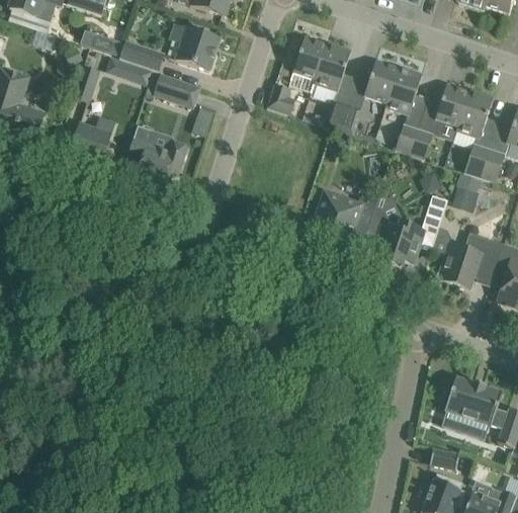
[(11,0),(9,8),(11,8),(14,9),(28,14),(35,16),(50,21),(56,4),(62,6),(64,0),(11,0)]
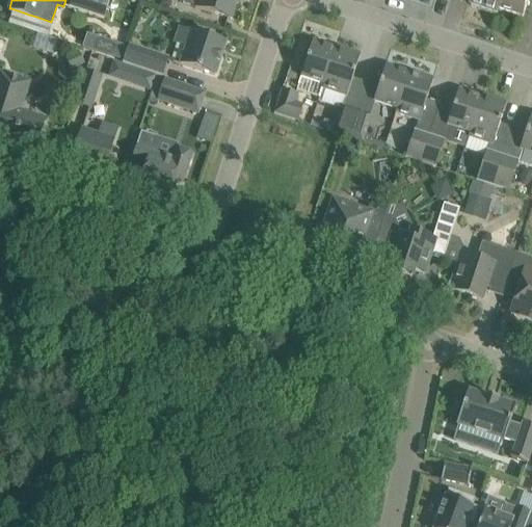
[(71,0),(70,3),(104,15),(108,0),(71,0)]
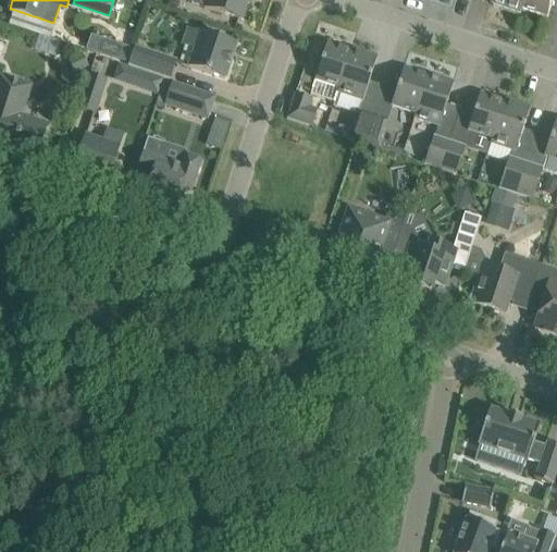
[(206,0),(205,3),(240,15),(245,0),(206,0)]
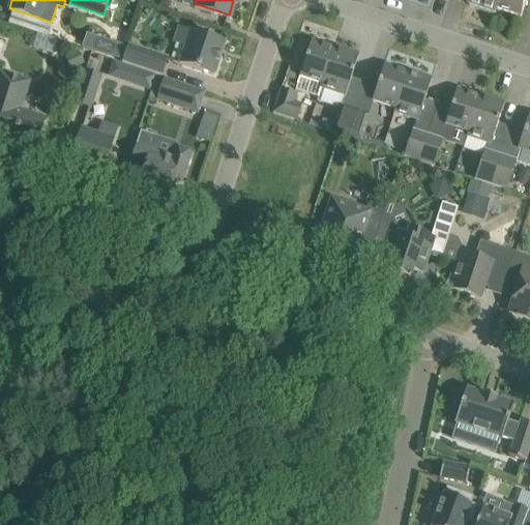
[(469,0),(495,8),(497,5),(496,4),(497,0),(469,0)]
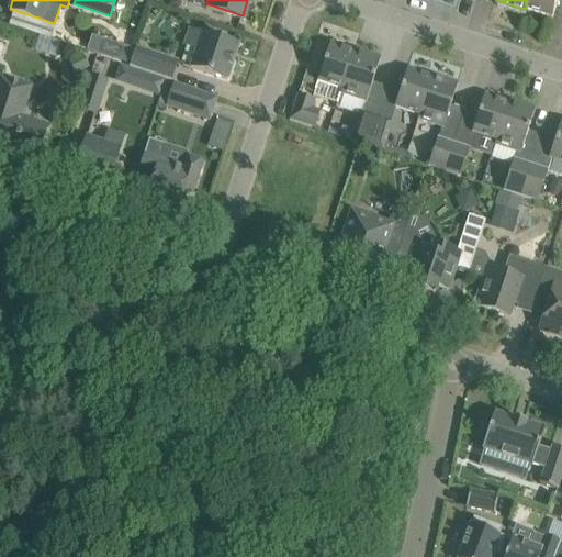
[(527,0),(526,4),(527,6),(553,13),(555,7),(558,0),(527,0)]
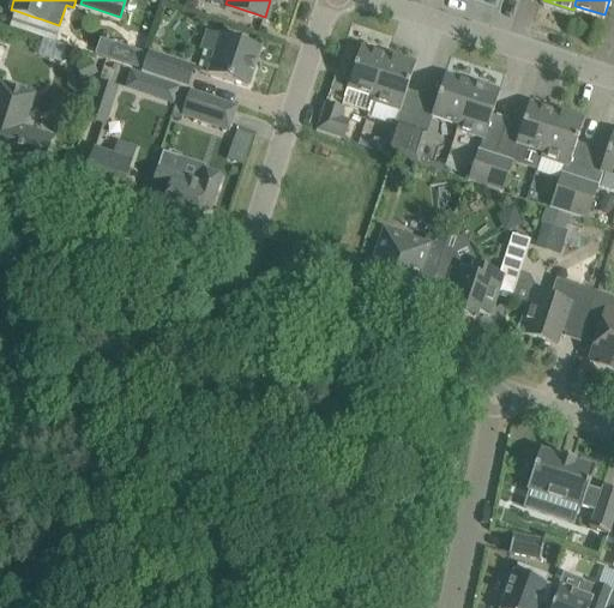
[(206,28),(202,44),(215,49),(209,68),(248,82),(260,46),(206,28)]
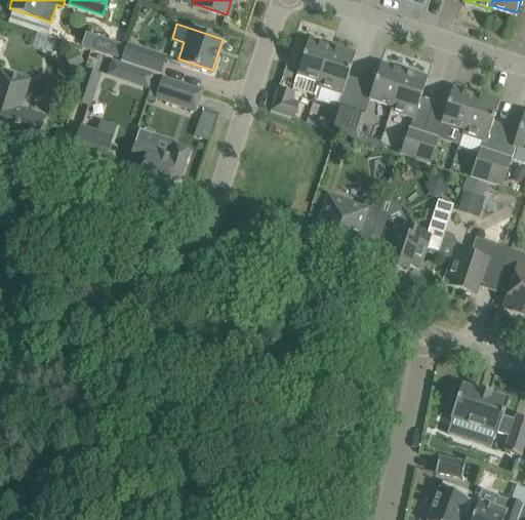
[(87,28),(82,42),(119,53),(124,39),(87,28)]
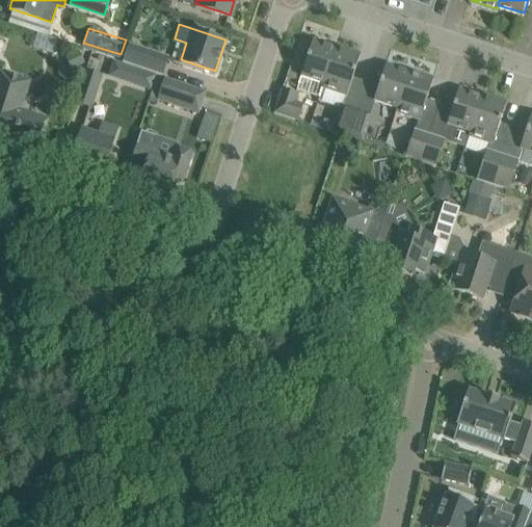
[(300,74),(296,86),(320,94),(334,53),(335,49),(336,49),(337,45),(313,37),(311,42),(302,66),(300,74)]
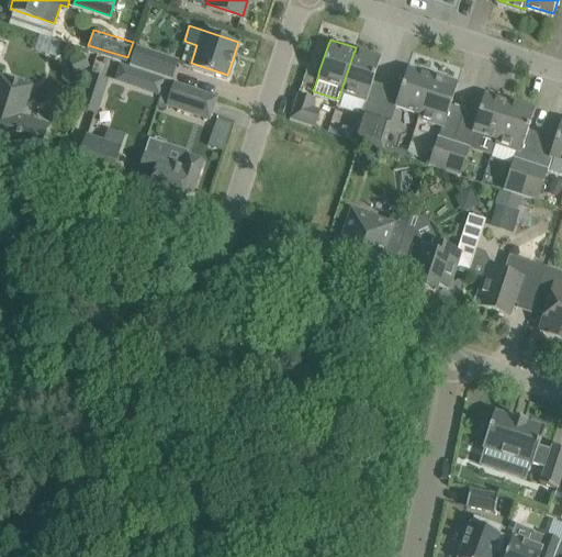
[(172,76),(179,55),(137,42),(131,62),(172,76)]
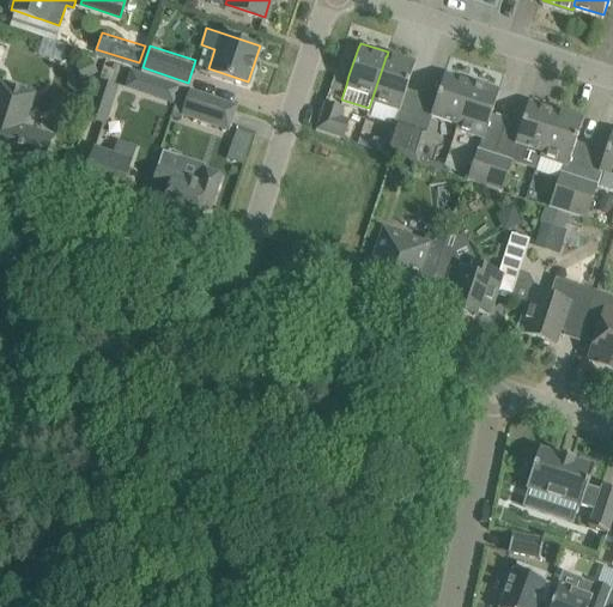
[(384,61),(369,108),(370,108),(372,98),(395,105),(396,107),(399,107),(407,84),(413,66),(416,59),(389,49),(388,52),(387,56),(386,56),(384,61)]
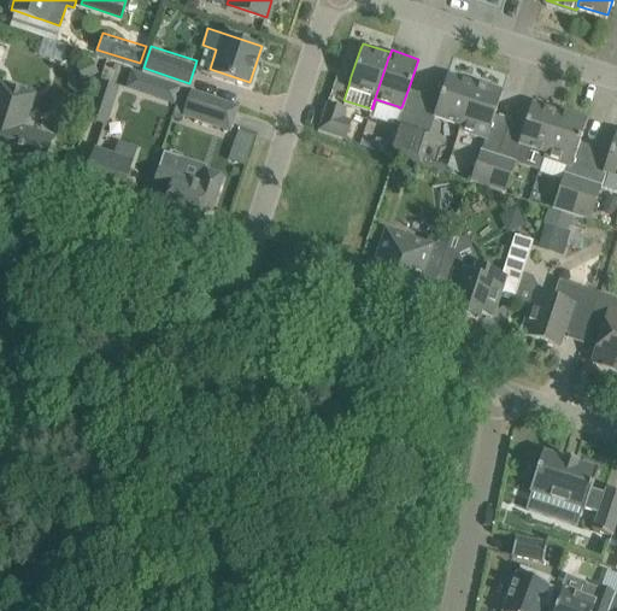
[(447,71),(445,77),(433,113),(460,122),(472,84),(474,86),(475,81),(447,71)]
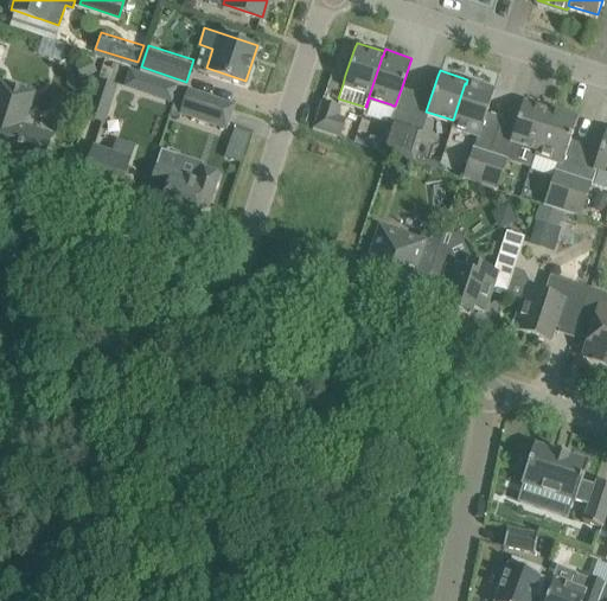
[(0,157),(39,171),(46,148),(52,129),(24,120),(36,89),(20,85),(0,77),(0,157)]
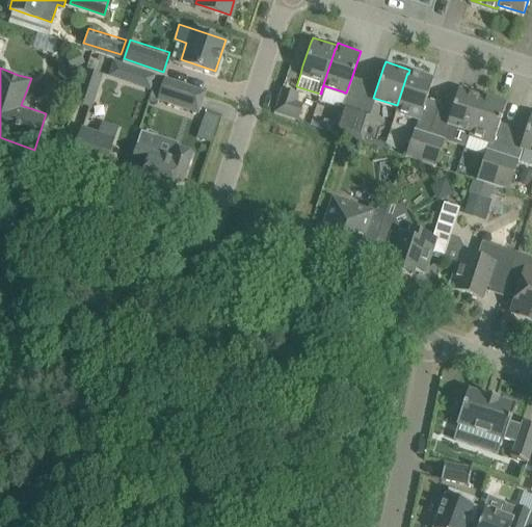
[(144,68),(139,81),(153,86),(157,73),(158,72),(144,68)]
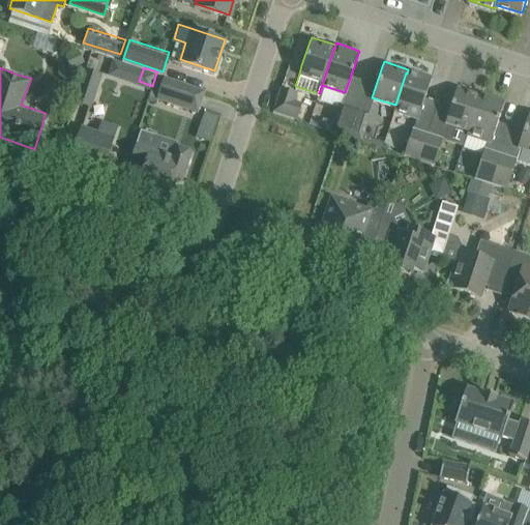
[(90,105),(100,74),(85,68),(75,99),(90,105)]
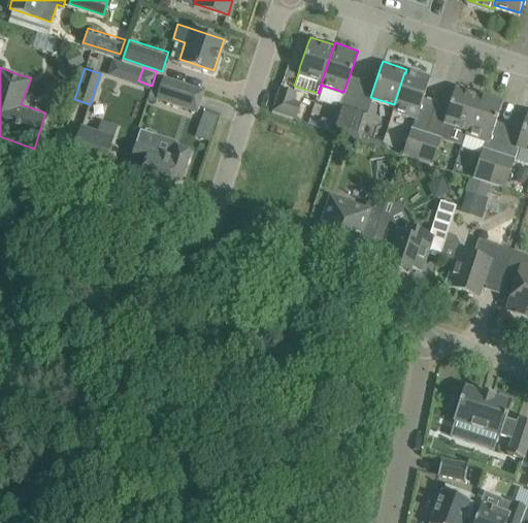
[(152,86),(147,96),(156,98),(157,95),(176,101),(196,108),(203,89),(184,82),(164,75),(156,72),(152,86)]
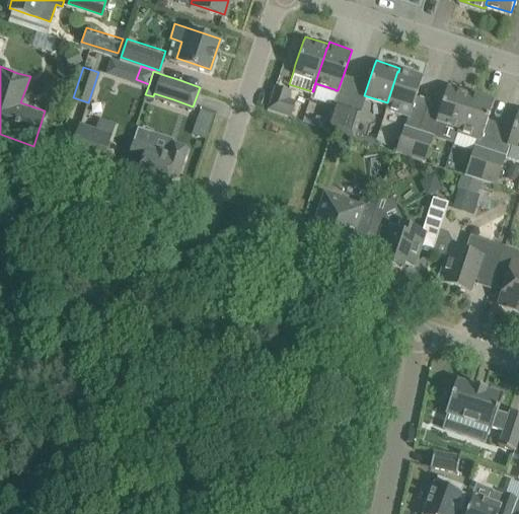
[(421,79),(398,72),(397,71),(387,102),(385,106),(410,115),(421,79)]
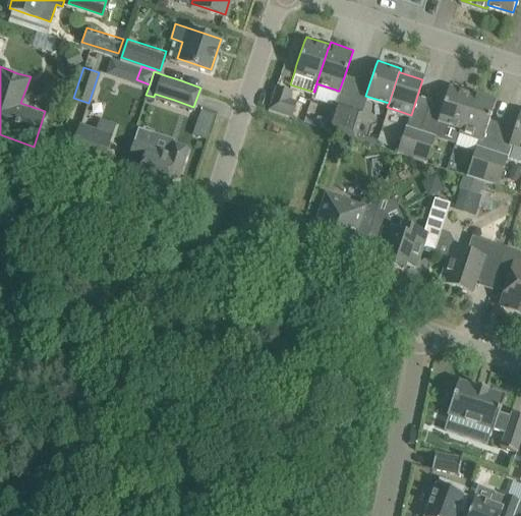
[(443,103),(438,119),(440,120),(460,126),(460,127),(468,102),(471,96),(472,92),(449,83),(447,90),(443,102),(443,103)]
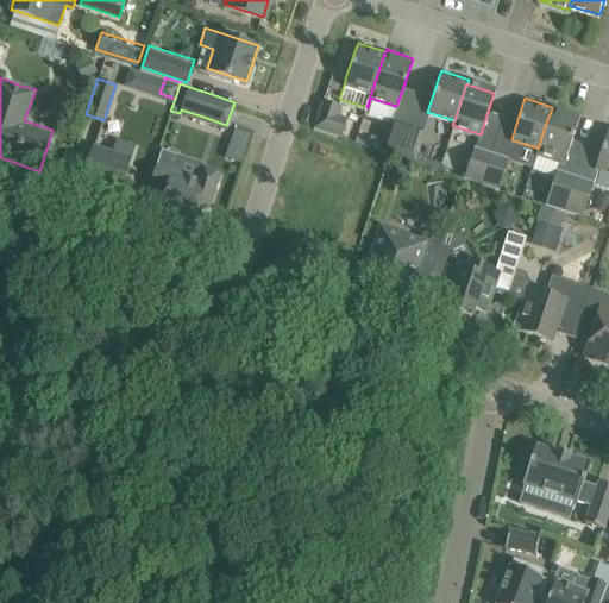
[(346,117),(337,113),(340,104),(321,99),(314,125),(340,134),(346,117)]
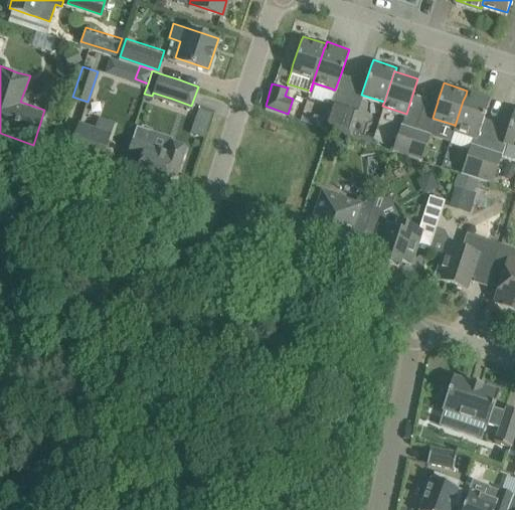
[(453,129),(450,140),(469,146),(471,141),(473,136),(477,137),(482,121),(484,115),(488,102),(490,96),(467,89),(467,91),(466,95),(463,101),(455,126),(455,125),(453,129)]
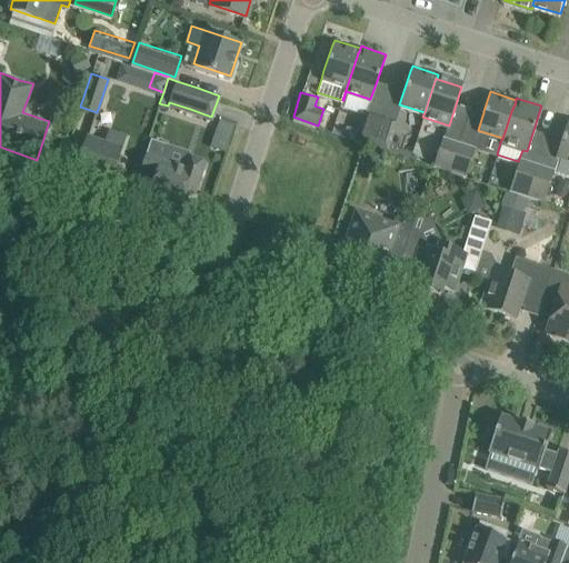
[(349,133),(357,109),(343,104),(336,129),(349,133)]
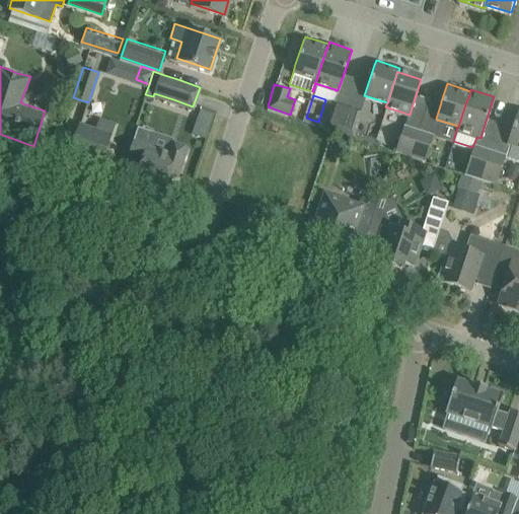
[(339,131),(348,103),(332,99),(323,126),(339,131)]
